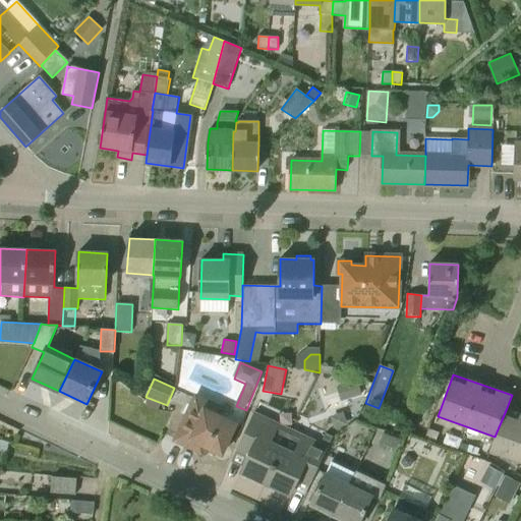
[(358,381),(338,386),(341,400),(361,395),(358,381)]
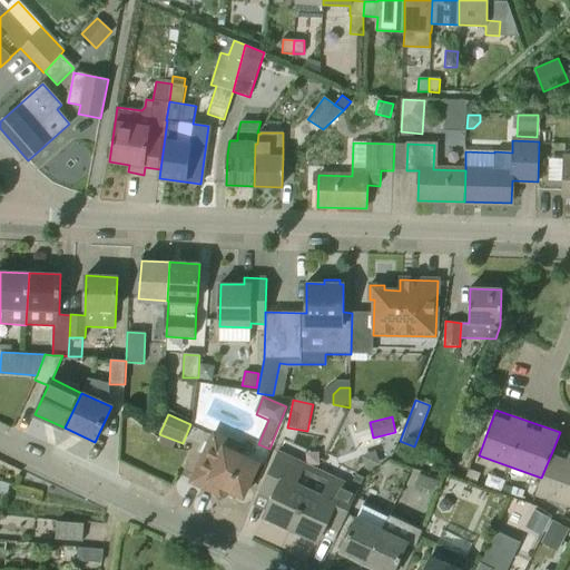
[(245,448),(214,433),(192,482),(210,491),(214,482),(244,497),(258,464),(242,457),(245,448)]
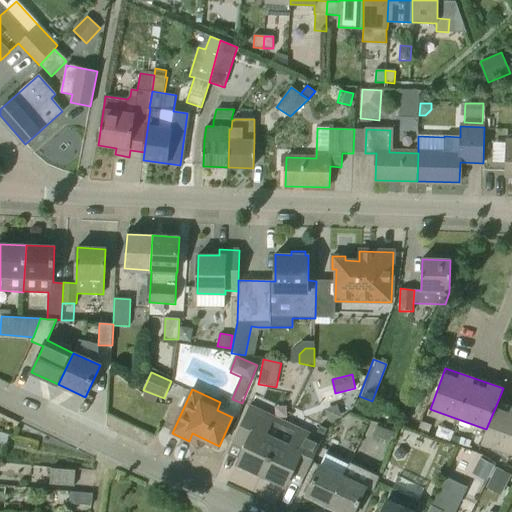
[(511,454),(511,407),(497,403),(486,429),(481,443),(511,454)]
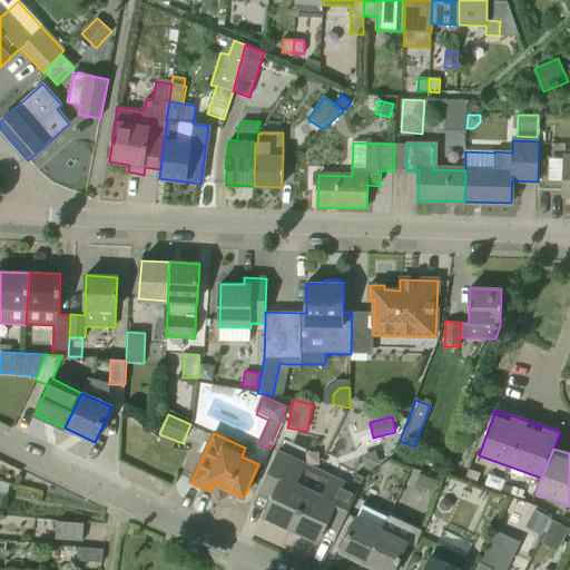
[(291,529),(317,472),(277,453),(264,482),(277,489),(264,516),(291,529)]
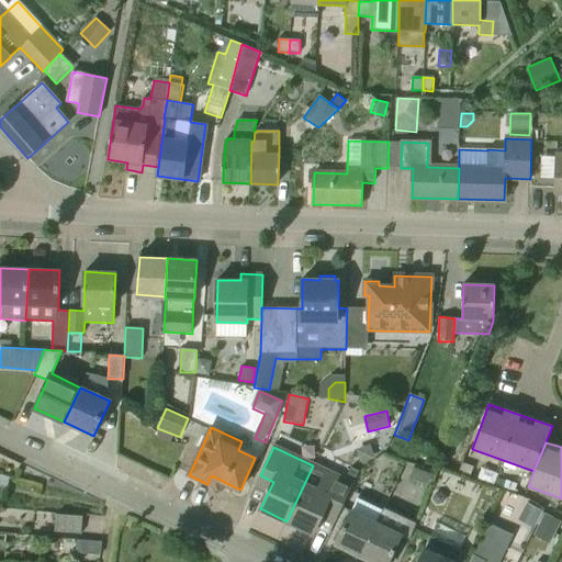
[(475,467),(463,462),(460,472),(472,476),(475,467)]
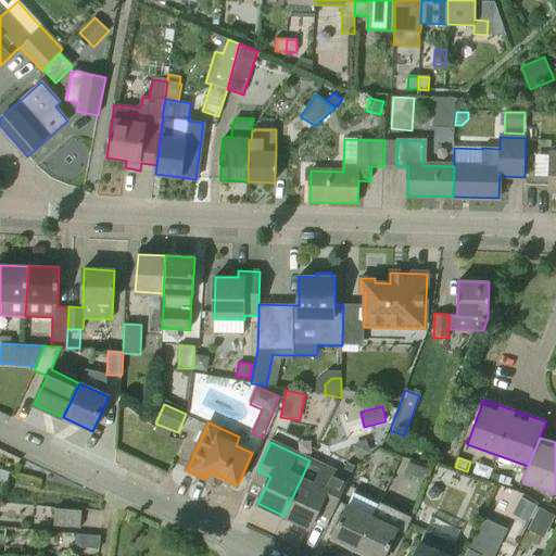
[(336,507),(349,479),(310,460),(283,516),(311,528),(323,501),(336,507)]
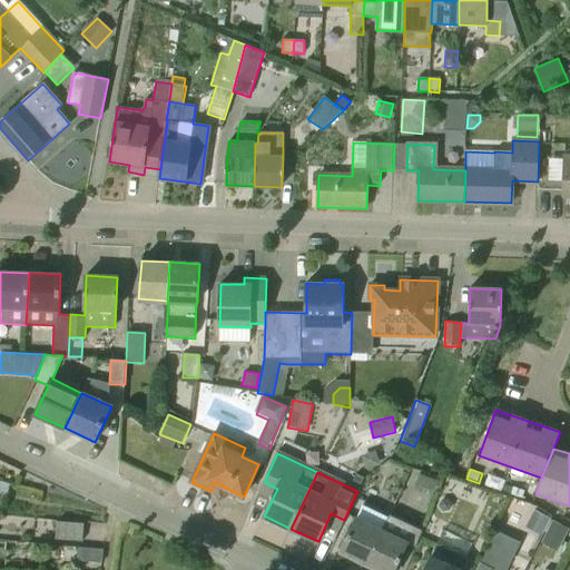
[(439,480),(419,472),(413,484),(433,493),(439,480)]
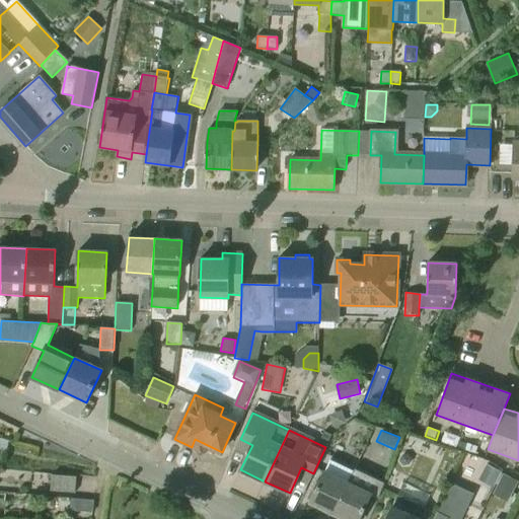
[(477,447),(467,443),(465,450),(474,454),(477,447)]
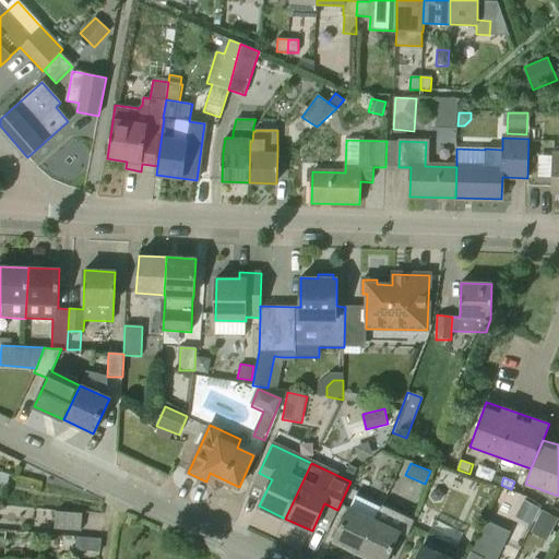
[(441,491),(436,488),(430,491),(430,498),(436,500),(441,497),(441,491)]
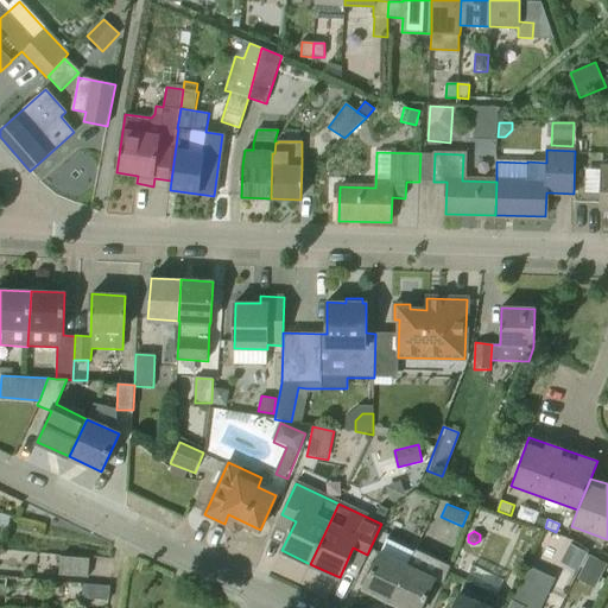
[(407,565),(415,551),(387,538),(363,589),(391,602),(407,565)]
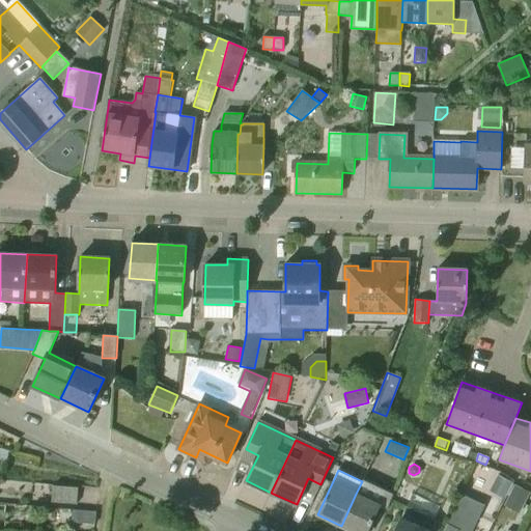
[(512,483),(498,475),(488,491),(504,499),(512,483)]
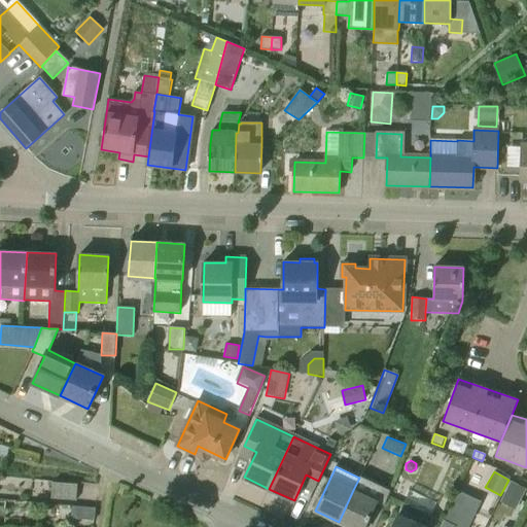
[(360,477),(359,478),(353,490),(339,522),(349,526),(364,526),(377,501),(384,504),(390,491),(360,477)]
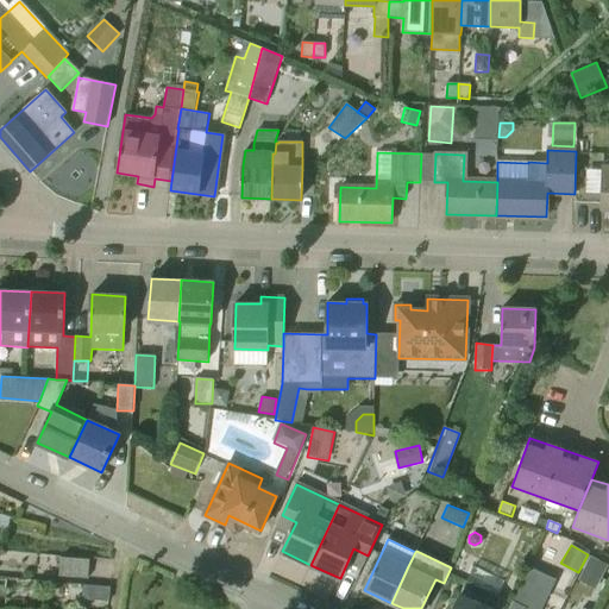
[(608,565),(590,556),(577,579),(595,589),(608,565)]
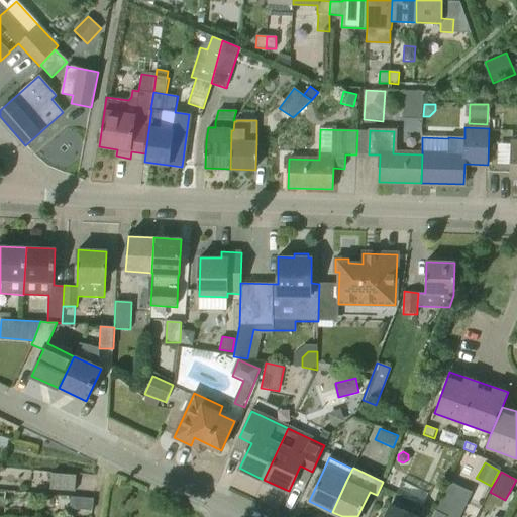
[(75,491),(76,475),(52,473),(50,489),(75,491)]
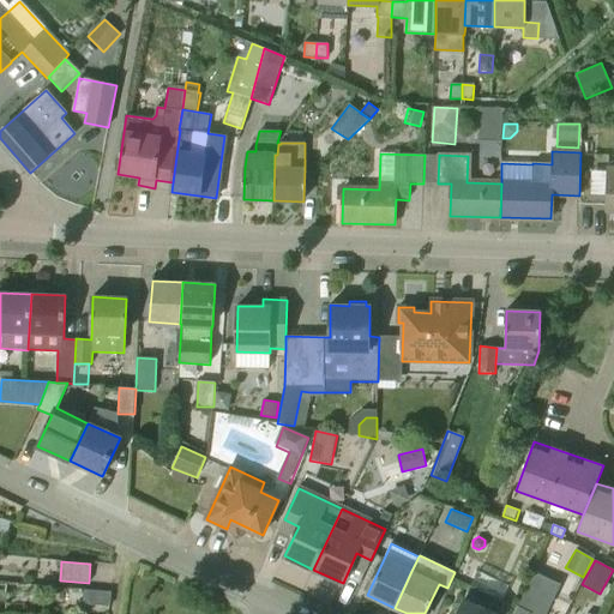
[(95,584),(116,584),(116,563),(95,561),(95,584)]
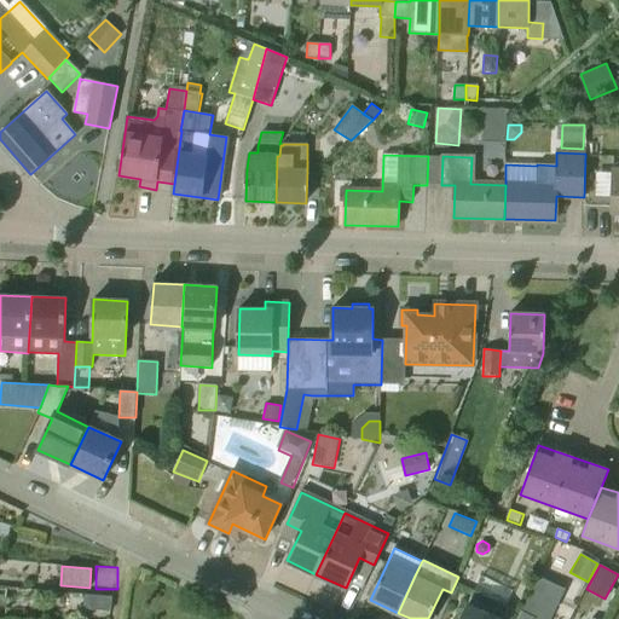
[(513,591),(481,576),(460,618),(501,618),(508,607),(505,606),(513,591)]
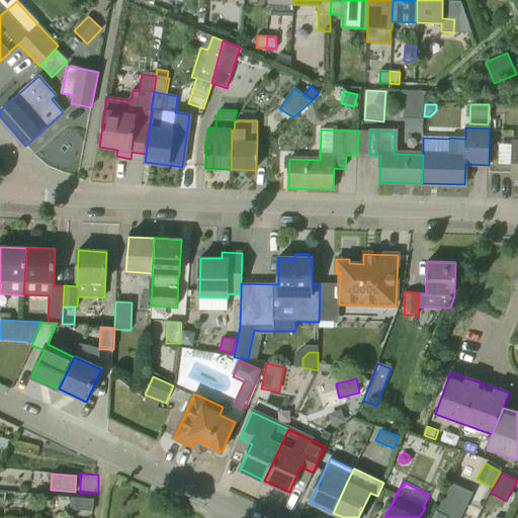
[(460,517),(472,493),(451,484),(437,512),(447,516),(445,517),(460,517)]
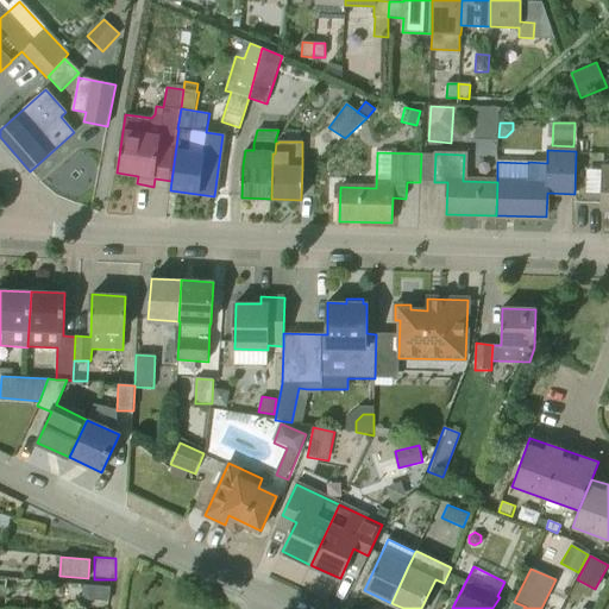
[(82,600),(110,602),(111,586),(83,584),(82,600)]
